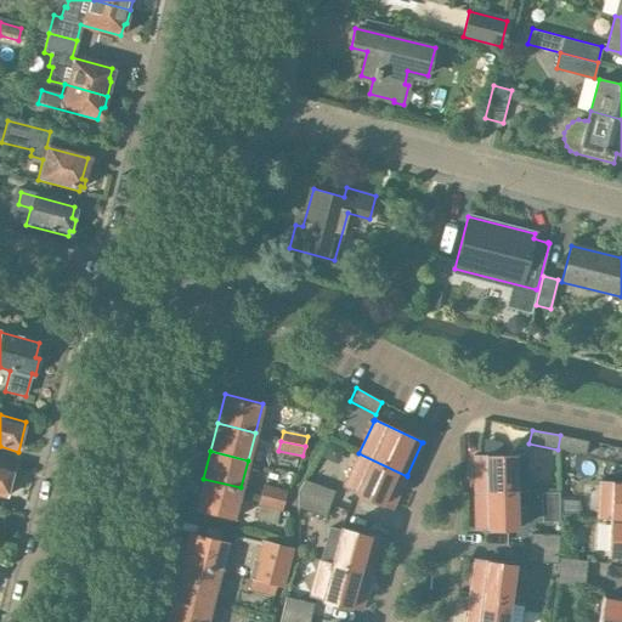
[(407,476),(358,453),(358,454),(344,487),(343,487),(391,510),(391,509),(407,476)]
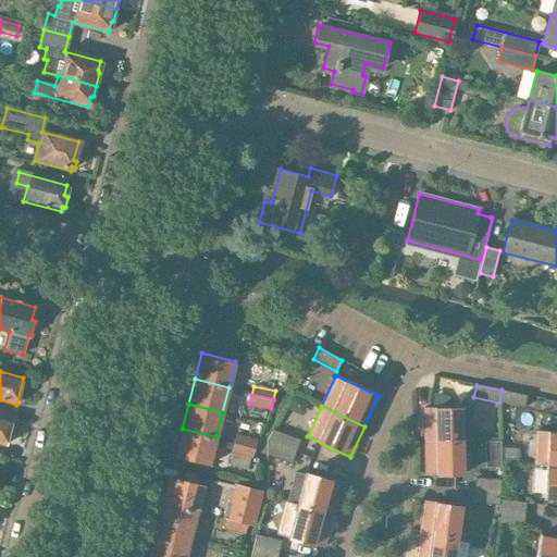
[(424,441),(424,442),(461,441),(472,441),(471,407),(423,408),(424,408),(424,441)]
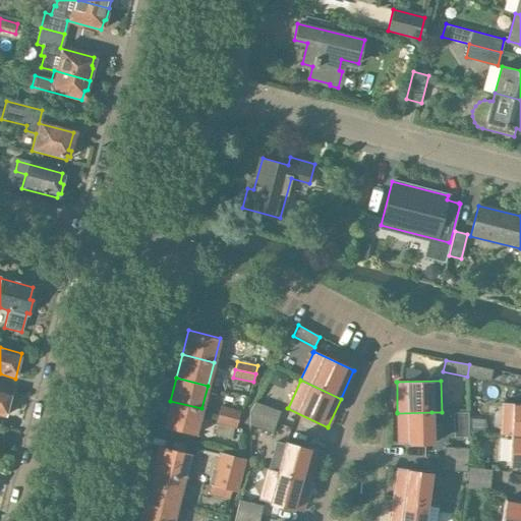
[(11,392),(0,389),(0,416),(5,417),(11,392)]
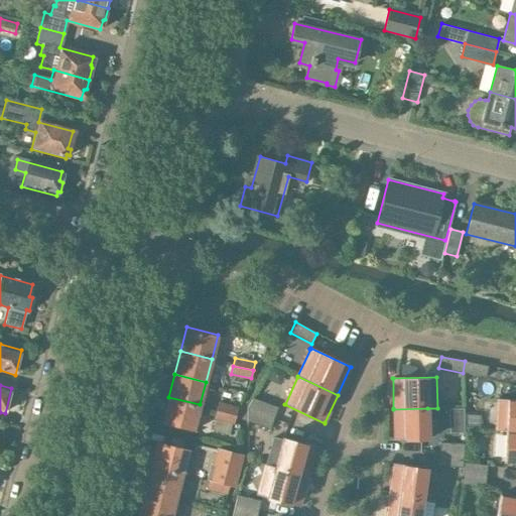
[(194,428),(200,404),(168,397),(162,420),(194,428)]
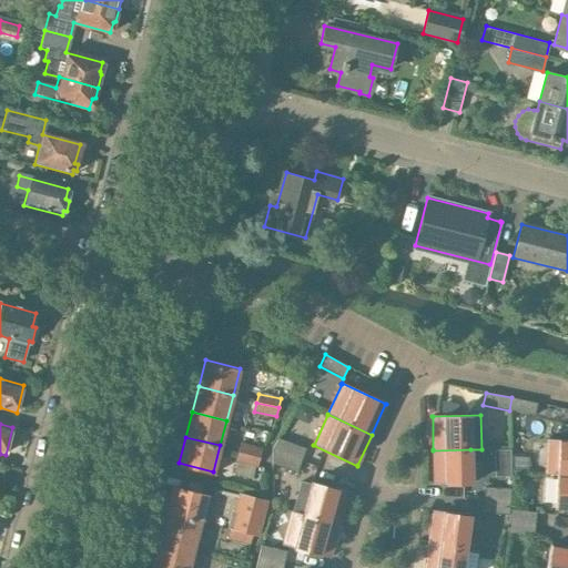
[(306,448),(279,438),(272,449),(272,450),(302,460),(306,448)]
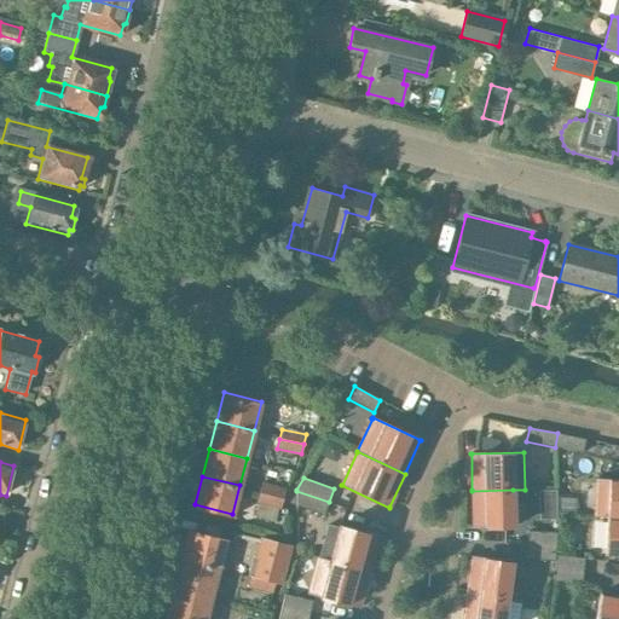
[(595,516),(607,516),(618,516),(618,479),(596,479),(596,480),(595,516)]
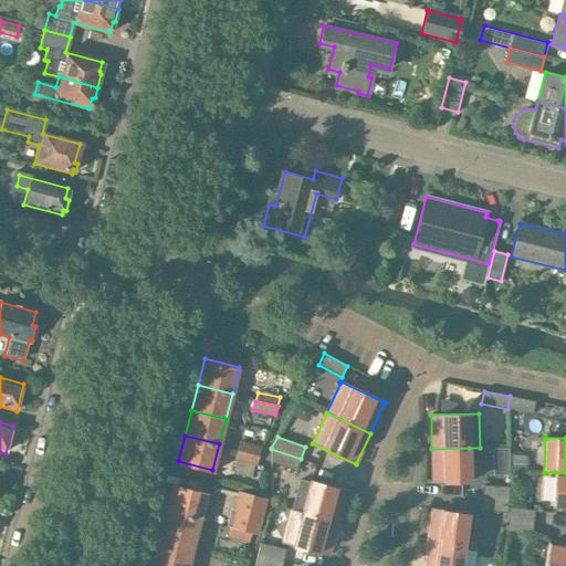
[(239,440),(238,449),(259,454),(261,446),(239,440)]
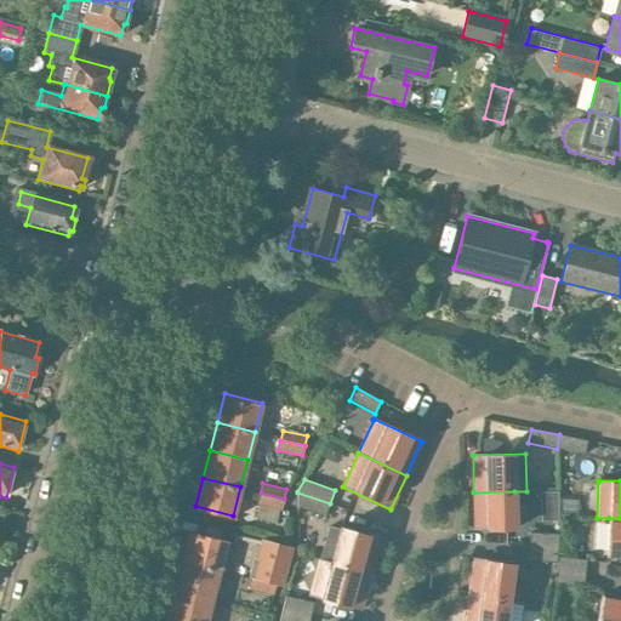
[(558,490),(539,490),(540,520),(558,520),(558,490)]
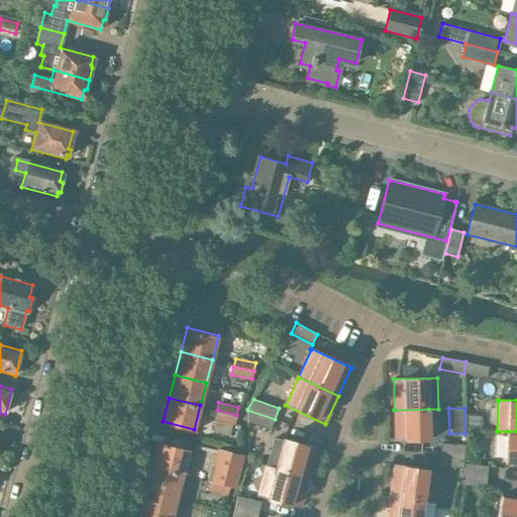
[(429,439),(428,409),(394,410),(395,440),(429,440),(429,439)]
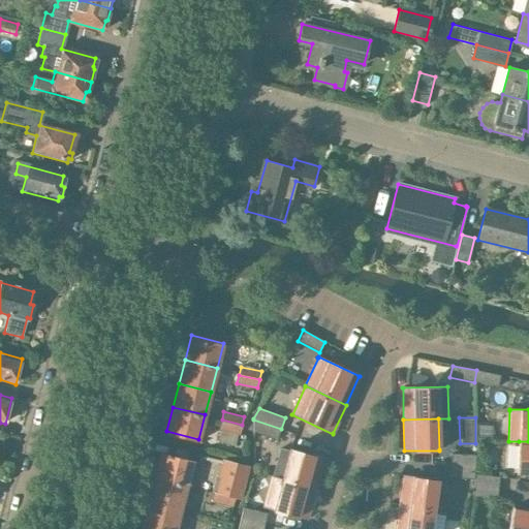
[(240,433),(242,425),(222,419),(220,428),(240,433)]
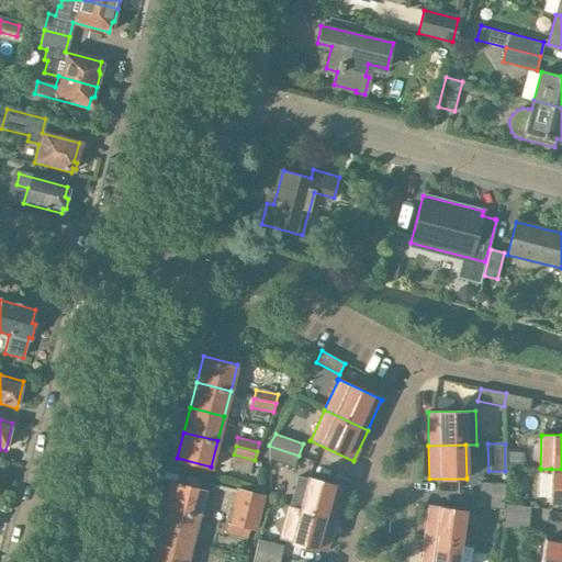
[(299,456),(269,446),(269,459),(270,459),(294,468),(299,456)]
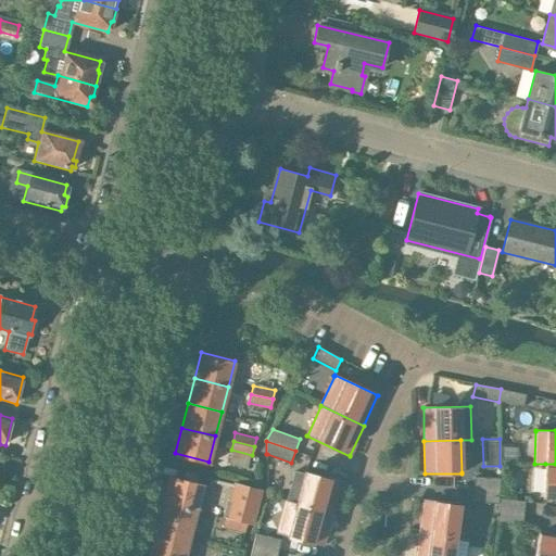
[(555,464),(545,464),(543,496),(543,497),(555,497),(555,464)]
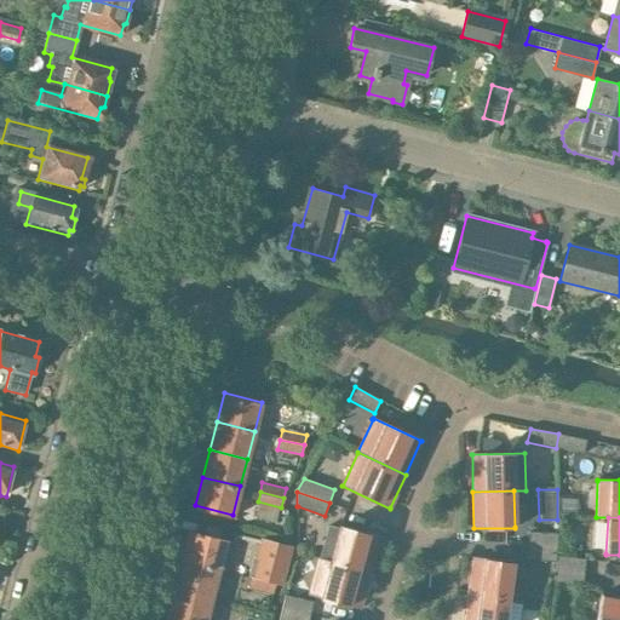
[(379,537),(339,526),(339,527),(329,562),(369,573),(379,538),(379,537)]
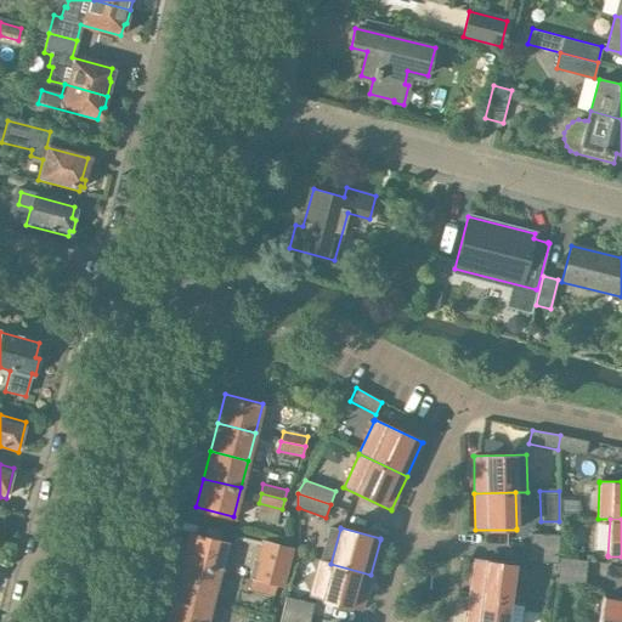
[(228,542),(191,531),(184,557),(221,567),(228,542)]
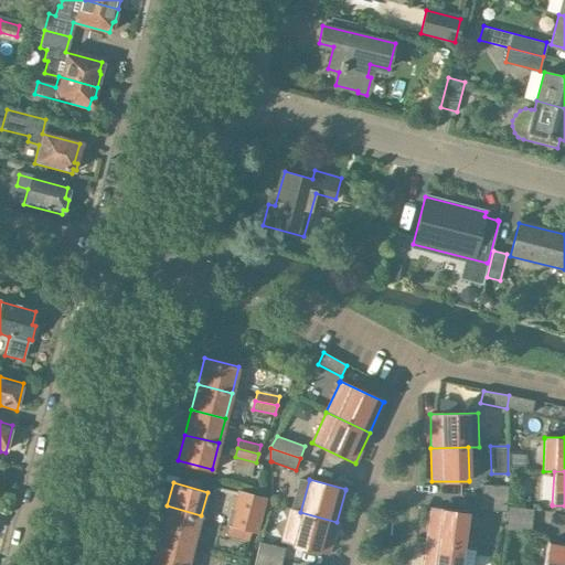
[(509,488),(482,486),(481,499),(508,501),(509,488)]
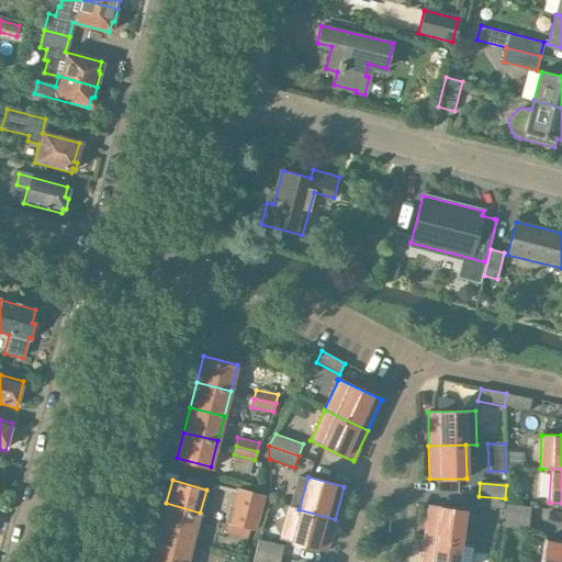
[(235,489),(232,510),(253,517),(253,519),(250,528),(255,530),(263,495),(235,489)]
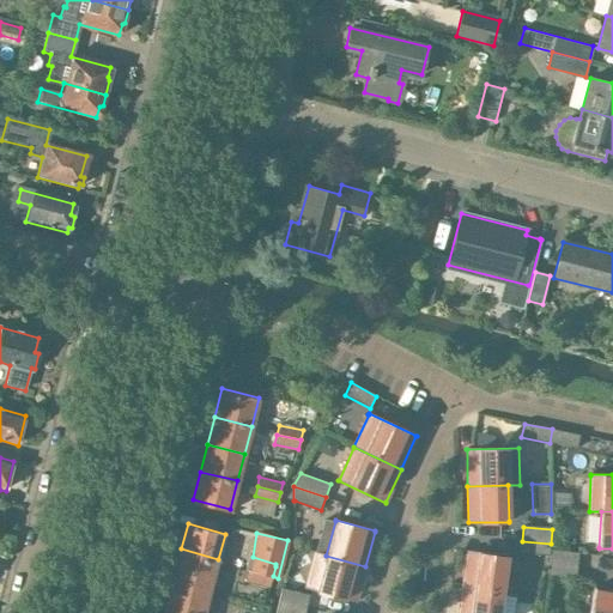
[(551,550),(551,544),(522,541),(521,556),(550,558),(551,550)]
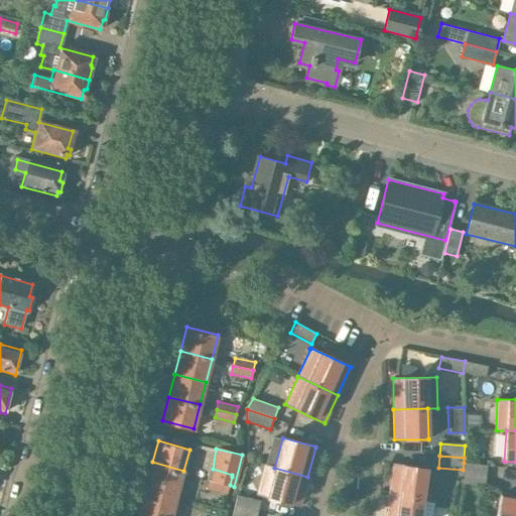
[(177,493),(183,471),(152,462),(146,485),(177,493)]
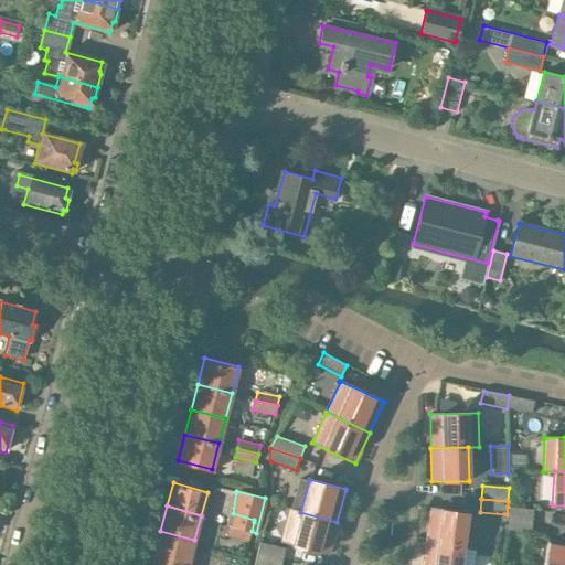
[(534,510),(508,507),(507,514),(505,519),(532,522),(534,510)]
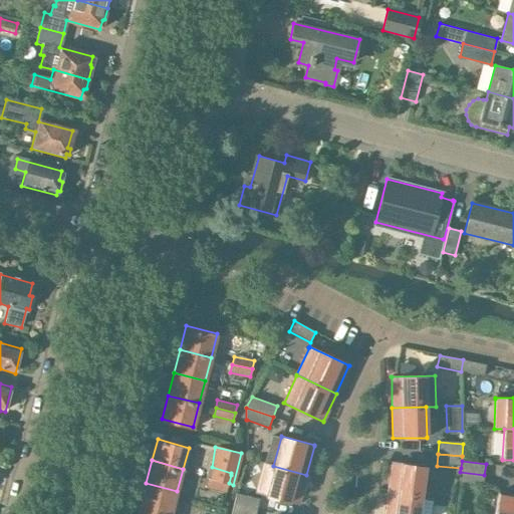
[(425,467),(426,466),(392,462),(392,463),(388,492),(388,493),(422,497),(421,496),(425,467)]
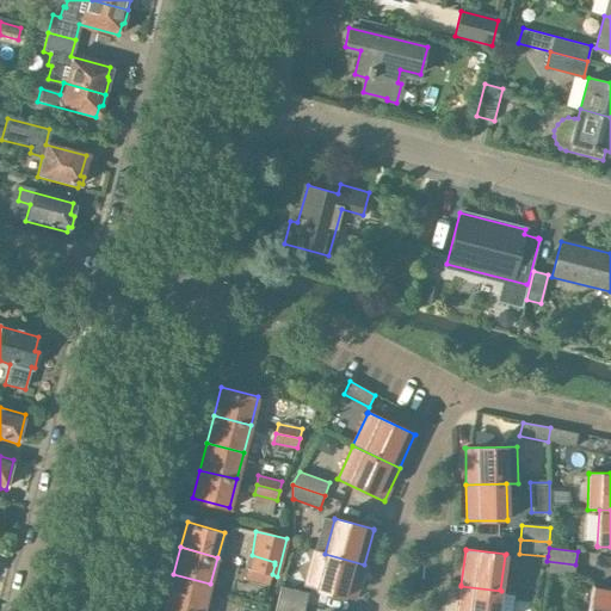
[(364,565),(325,554),(314,551),(304,586),(303,586),(355,600),(355,599),(364,566),(364,565)]
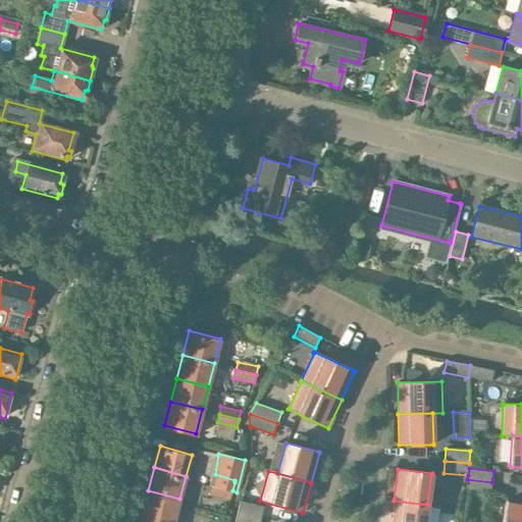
[(490,494),(491,482),(467,479),(466,491),(490,494)]
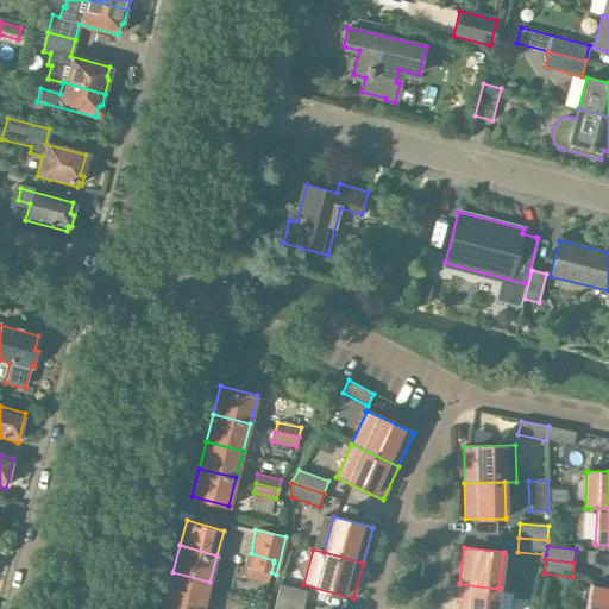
[(269,582),(271,572),(248,566),(245,576),(269,582)]
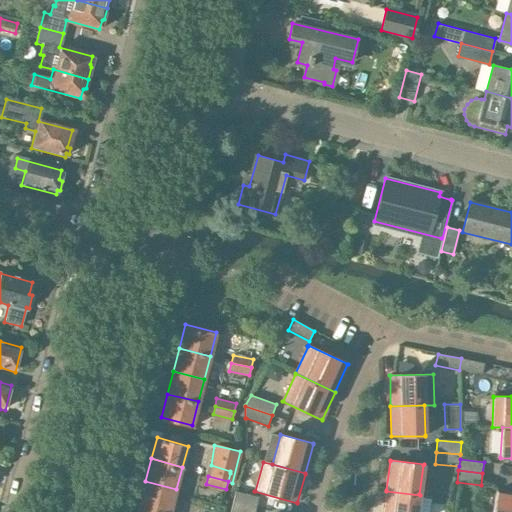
[(166,511),(170,511),(176,489),(145,481),(139,505),(166,511)]
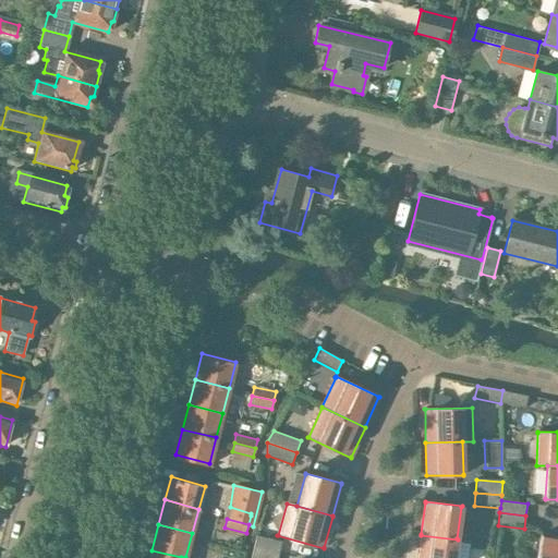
[(282,541),(257,534),(254,546),(279,553),(282,541)]
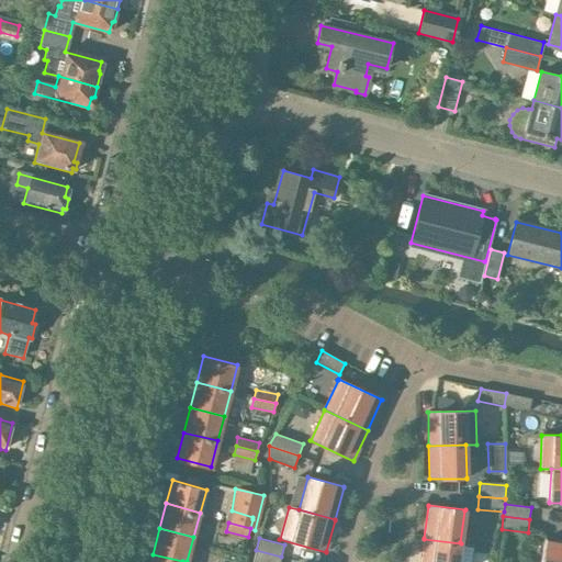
[(461,543),(424,539),(420,561),(458,561),(460,543),(461,543)]
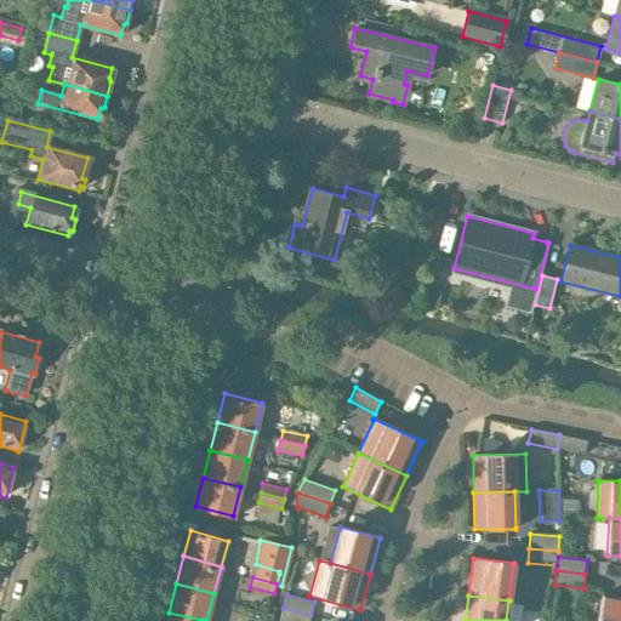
[(620,620),(620,598),(602,596),(602,597),(597,620),(620,620)]
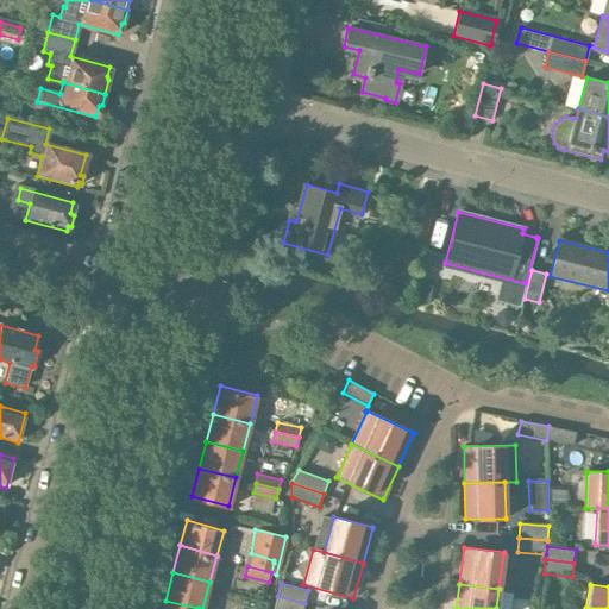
[(302,608),(305,603),(277,596),(272,608),(302,608)]
